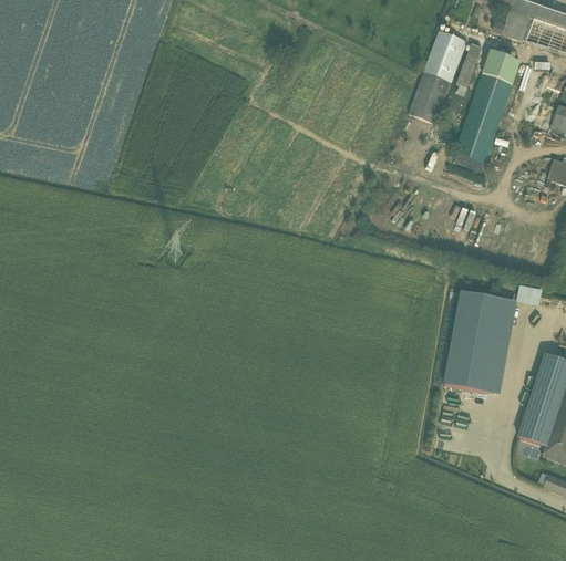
[(482,0),(510,10),(513,0),(482,0)]
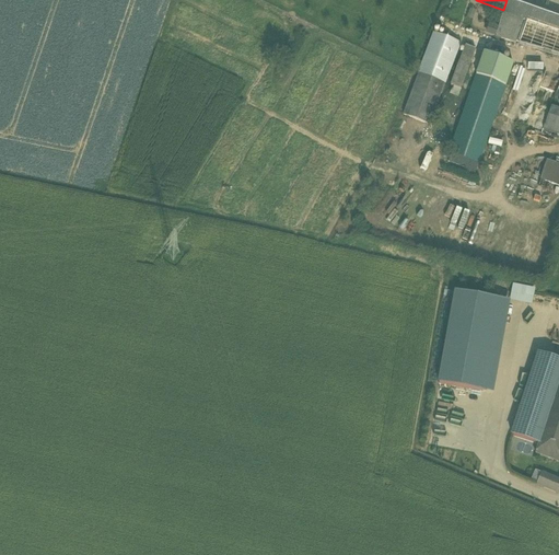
[(558,4),(546,0),(507,0),(503,10),(496,33),(558,50),(558,4)]
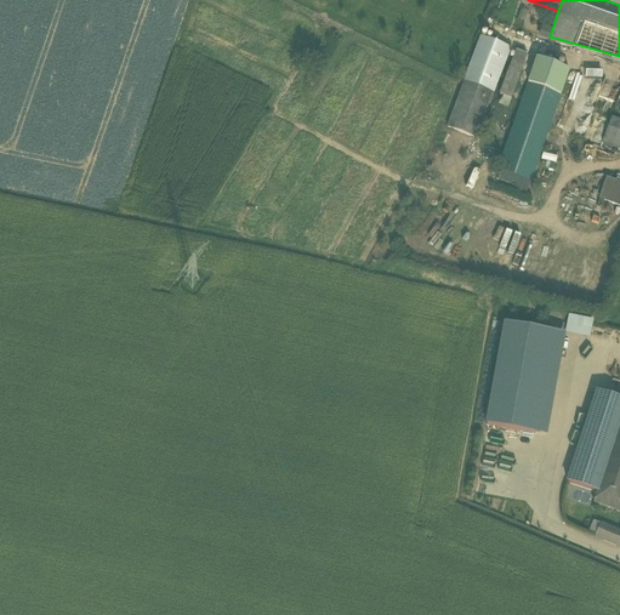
[(448,123),(477,134),(511,44),(483,33),(448,123)]
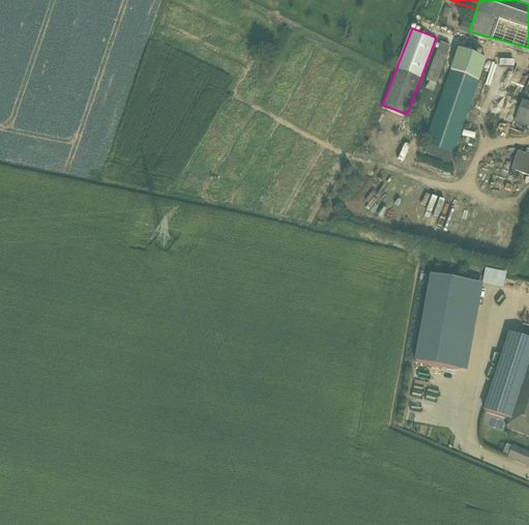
[(428,77),(437,81),(450,42),(441,39),(428,77)]
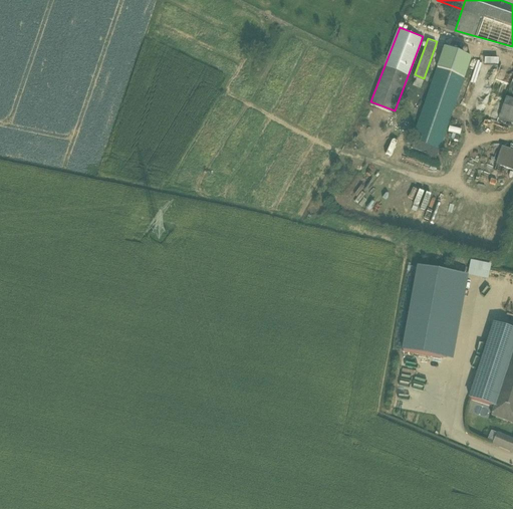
[(414,136),(415,137),(412,144),(431,151),(429,156),(436,158),(441,146),(465,75),(472,55),(445,44),(438,65),(414,136)]
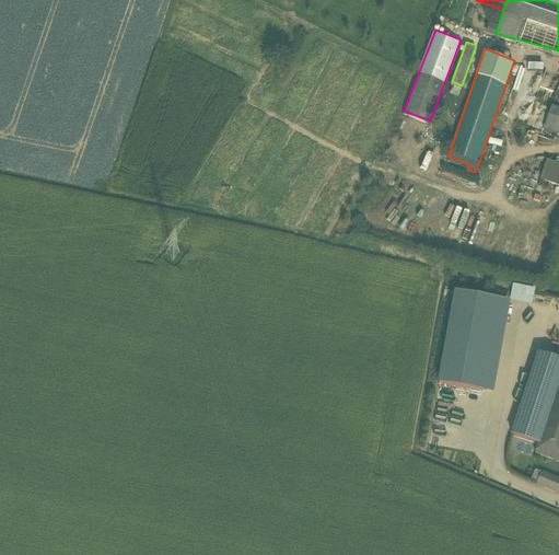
[(293,106),(316,116),(319,111),(295,100),(293,106)]
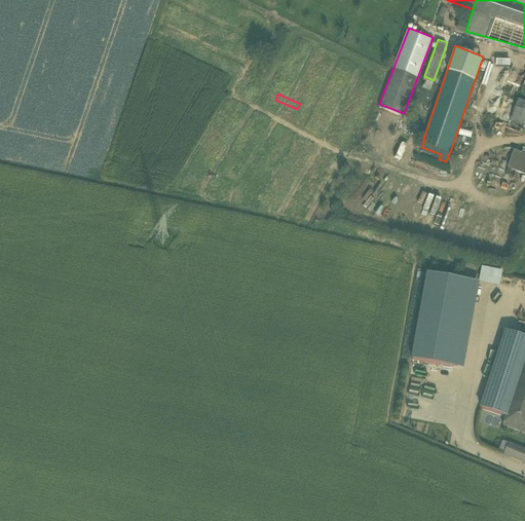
[(524,98),(518,96),(511,118),(524,123),(524,98)]
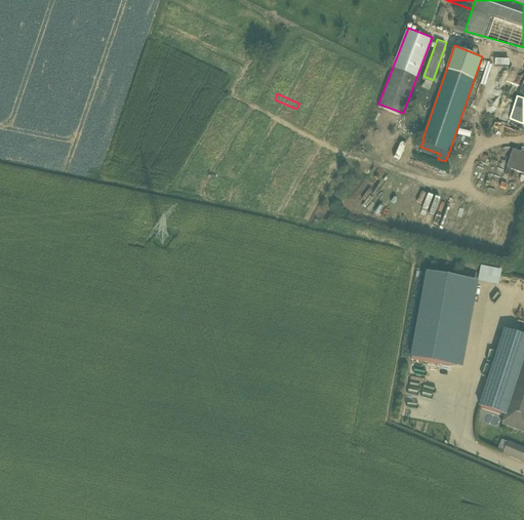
[(414,130),(402,141),(405,145),(417,134),(414,130)]
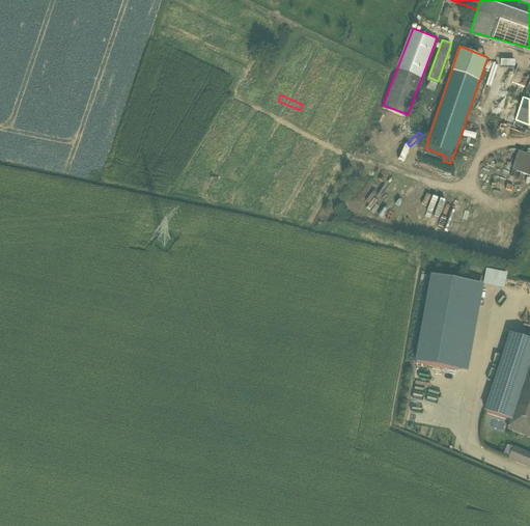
[(529,151),(519,148),(512,166),(529,172),(529,151)]
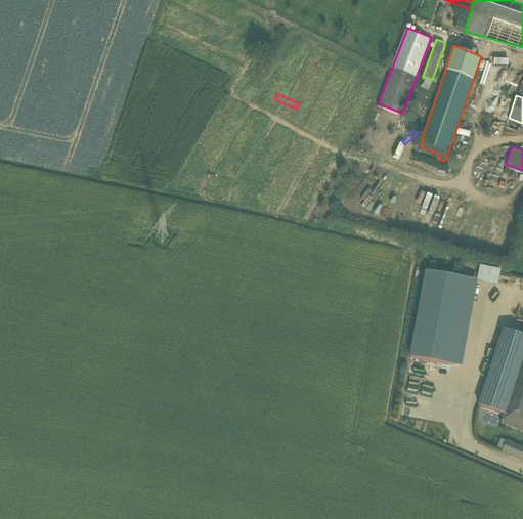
[(502,266),(480,262),(477,277),(498,282),(502,266)]
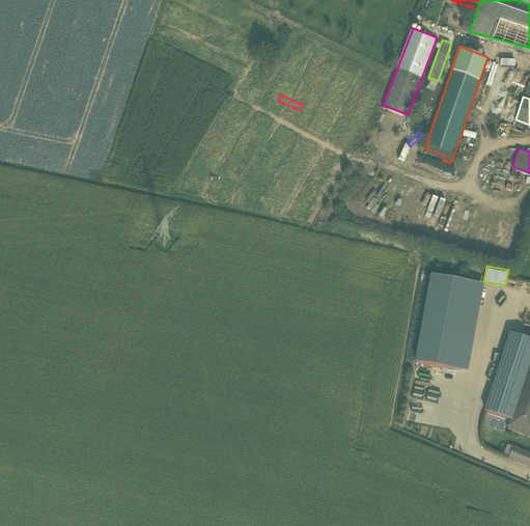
[(474,280),(433,273),(417,359),(458,367),(474,280)]
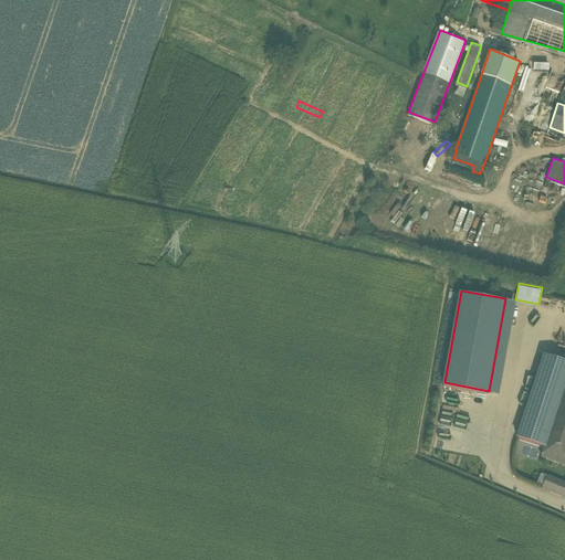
[(515,300),(505,298),(489,391),(499,392),(515,300)]
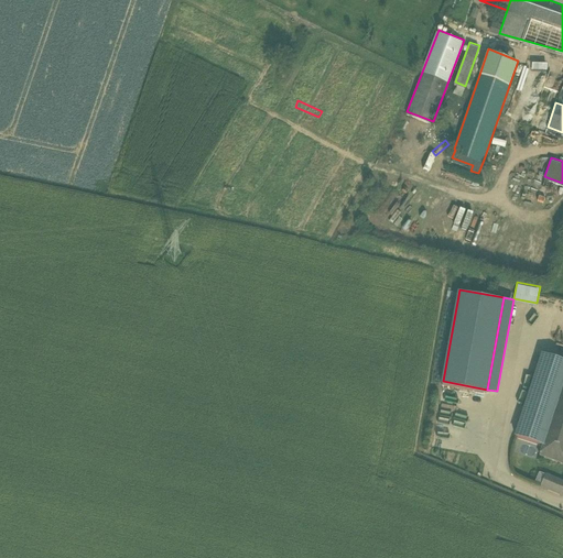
[(516,433),(543,441),(562,381),(562,358),(542,351),(516,433)]
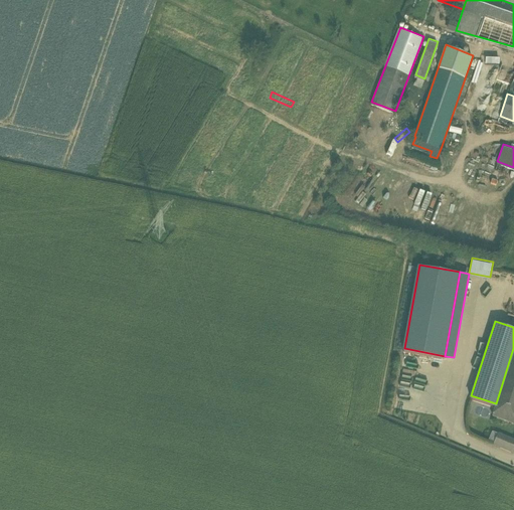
[(513,348),(496,403),(493,412),(513,420),(513,348)]
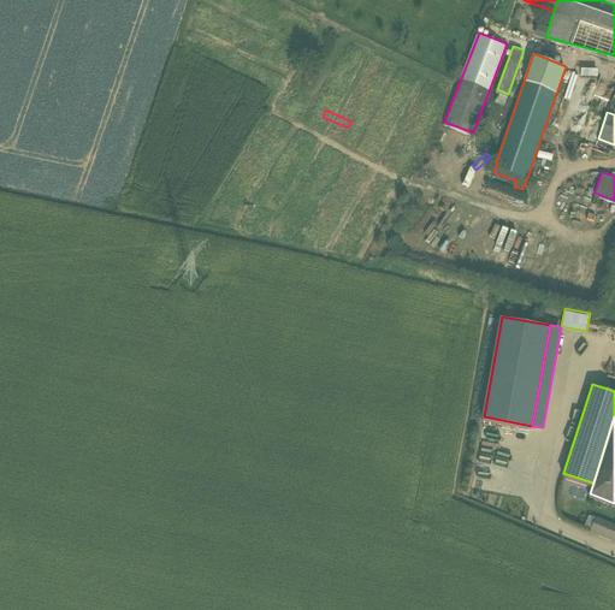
[(598,531),(603,517),(597,514),(591,528),(598,531)]
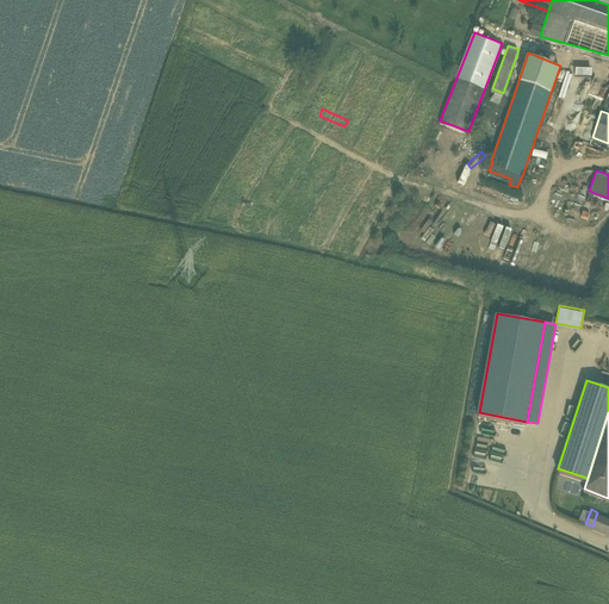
[(592,525),(607,531),(608,527),(608,517),(597,512),(592,525)]
